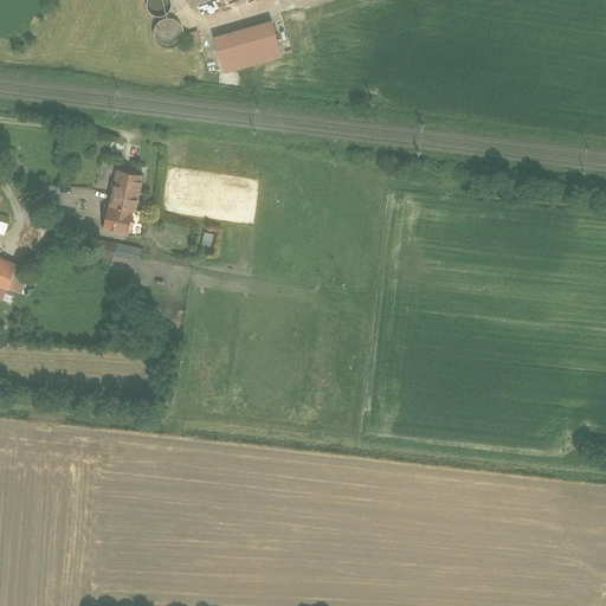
[(169,0),(149,0),(148,1),(148,6),(149,11),(153,14),(156,17),(161,17),(166,15),(169,13),(171,8),(172,4),(169,0)]
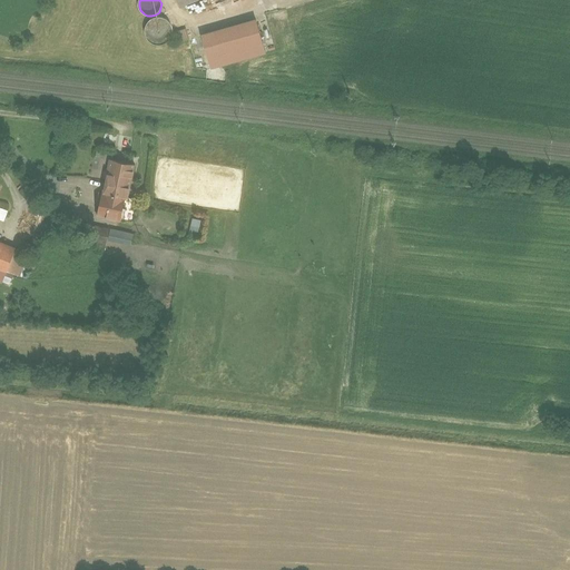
[(173,22),(169,18),(164,16),(158,15),(153,17),(148,20),(146,25),(146,30),(147,36),(150,40),(155,43),(161,43),(167,42),(172,39),(174,33),(175,28),(173,22)]
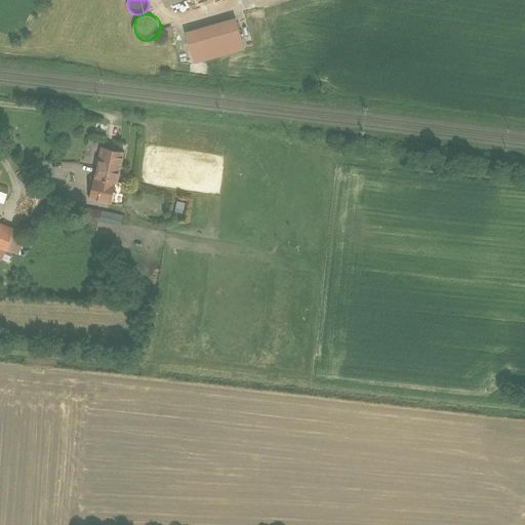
[(238,18),(187,32),(196,64),(203,62),(247,49),(246,48),(238,18)]
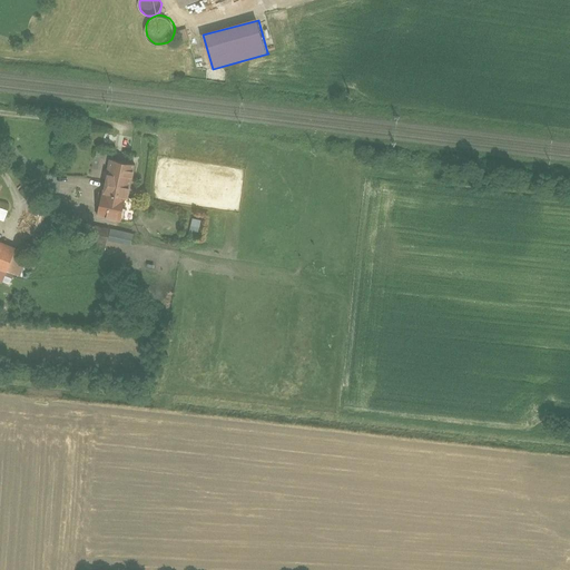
[(190,43),(186,28),(177,30),(182,46),(190,43)]
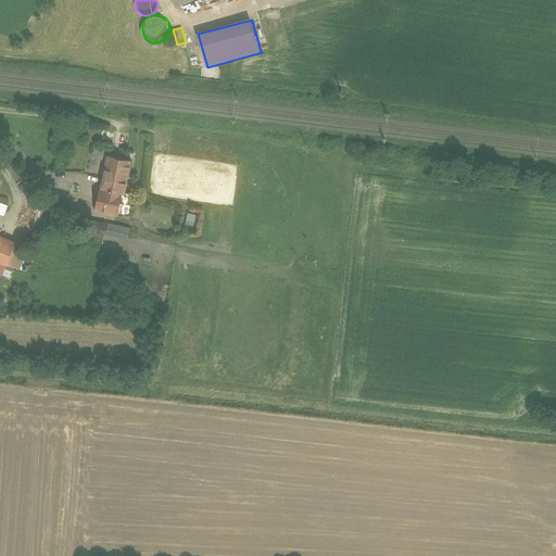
[(135,154),(109,149),(102,181),(100,180),(95,205),(119,211),(125,186),(128,186),(135,154)]
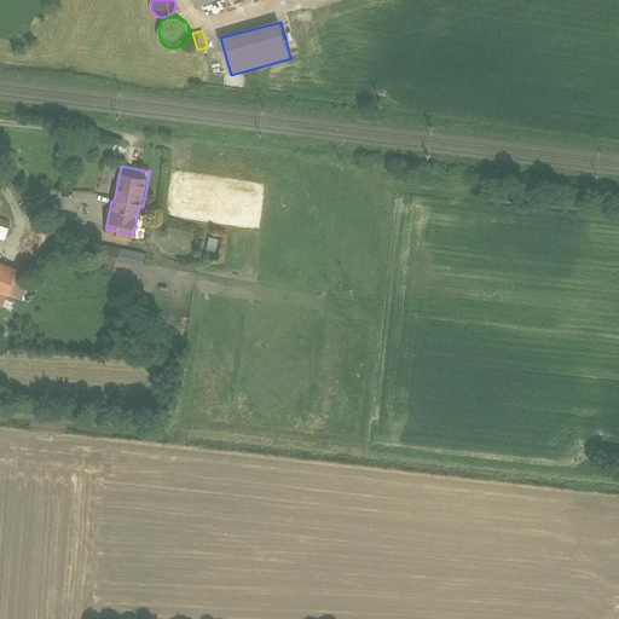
[(53,209),(44,219),(52,227),(62,218),(53,209)]
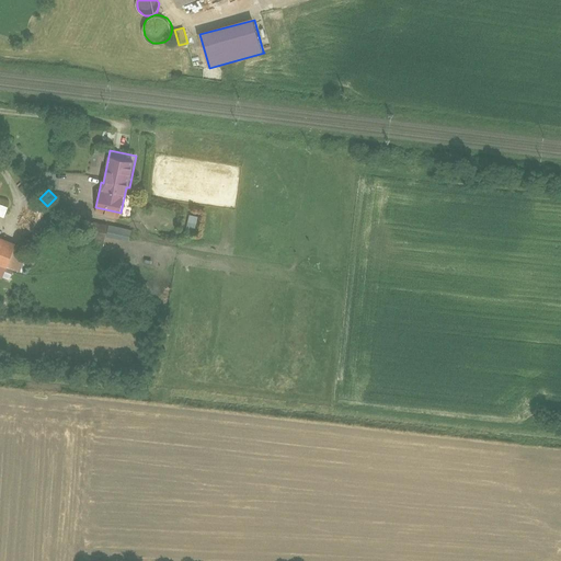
[(12,202),(0,196),(0,209),(8,213),(12,202)]
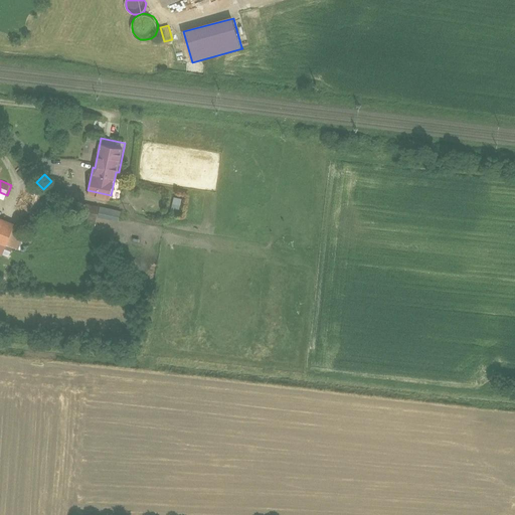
[(184,194),(177,192),(175,199),(182,201),(184,194)]
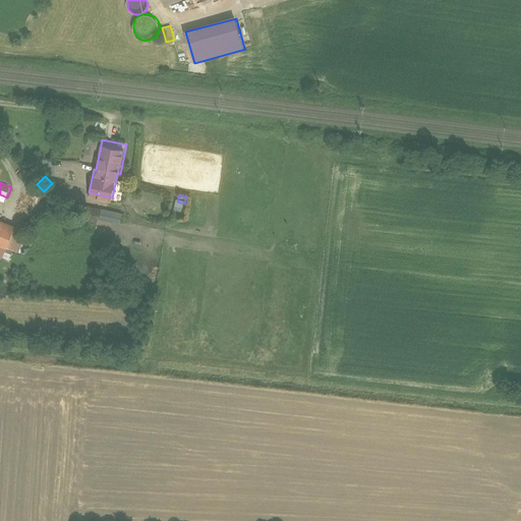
[(102,215),(104,204),(93,201),(89,219),(101,221),(102,215)]
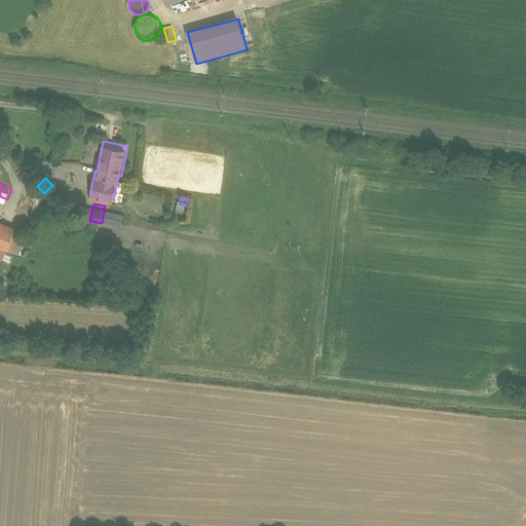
[(126,210),(105,205),(103,217),(124,221),(126,210)]
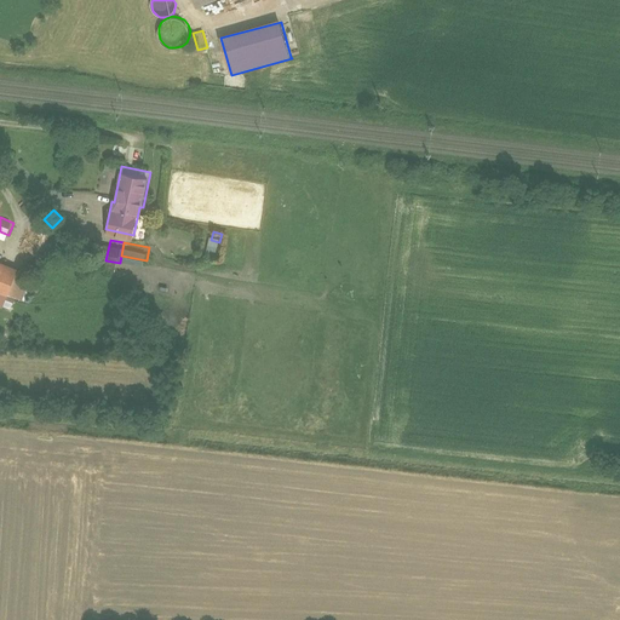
[(21,260),(0,252),(0,300),(13,305),(18,292),(23,294),(33,270),(18,265),(21,260)]
